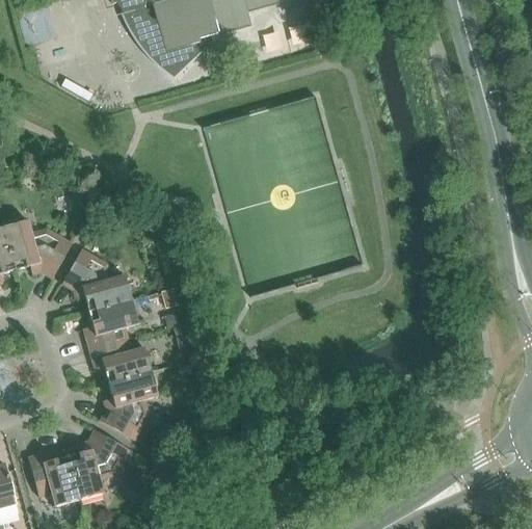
[(112,0),(112,2),(117,1),(123,10),(127,19),(131,27),(135,34),(143,46),(152,56),(161,64),(175,75),(218,32),(250,23),(246,9),(277,1),(276,0),(112,0)]
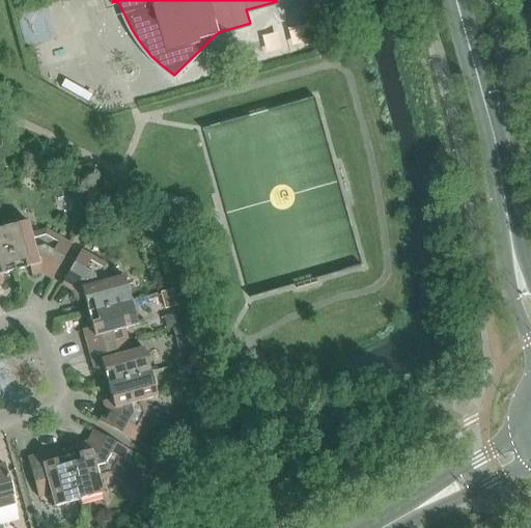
[(29,219),(3,225),(16,269),(30,265),(33,273),(42,271),(52,277),(72,242),(47,227),(32,231),(29,219)]
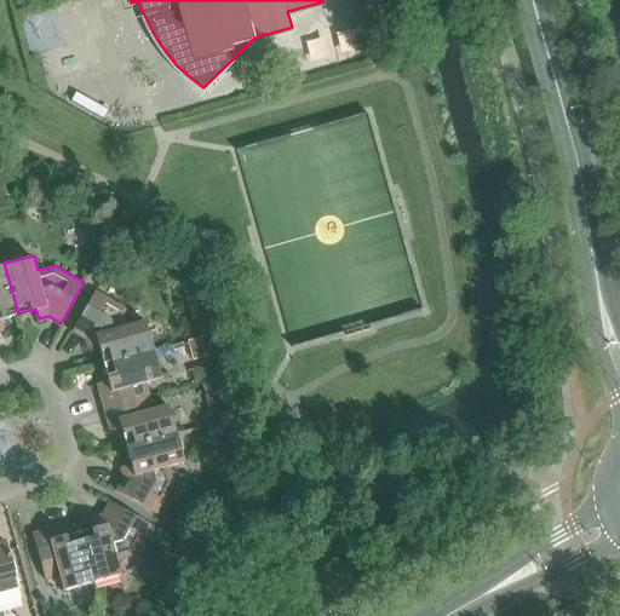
[(1,317),(18,314),(4,263),(0,264),(0,328),(4,328),(1,317)]
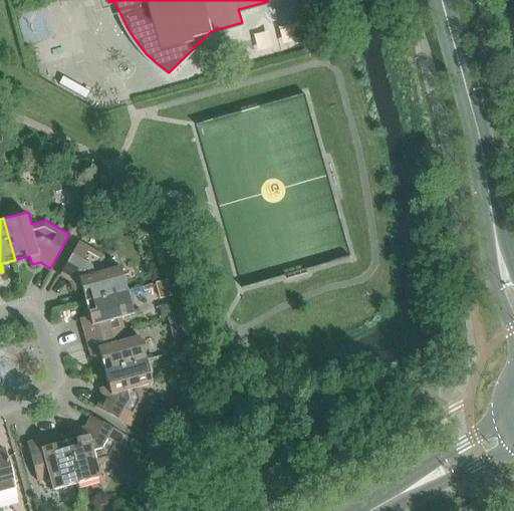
[(73,287),(81,285),(85,300),(126,288),(120,264),(107,267),(103,253),(79,240),(60,273),(70,279),(73,287)]
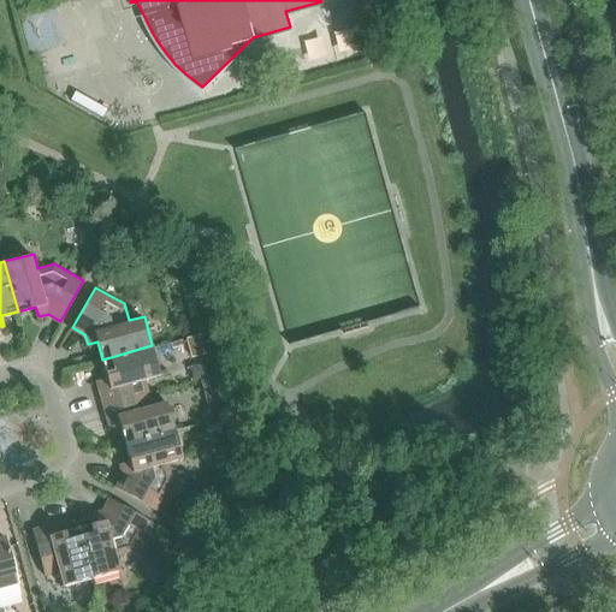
[(104,404),(148,391),(144,378),(160,374),(152,345),(102,360),(107,376),(98,379),(104,404)]
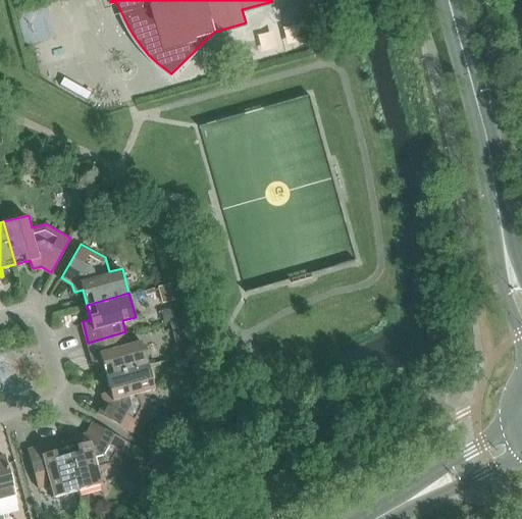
[(176,305),(162,309),(165,320),(179,316),(176,305)]
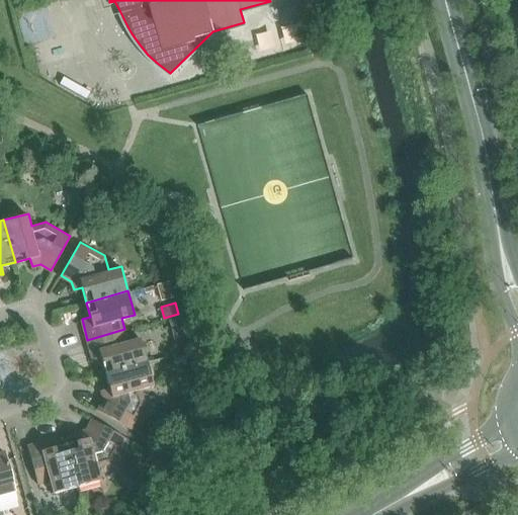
[(105,372),(147,361),(141,337),(127,340),(124,329),(87,340),(93,360),(101,358),(105,372)]
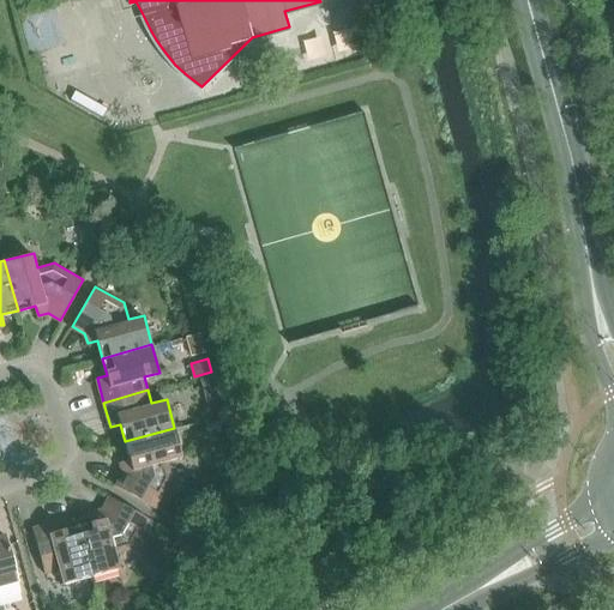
[(220,418),(206,423),(210,433),(222,429),(220,418)]
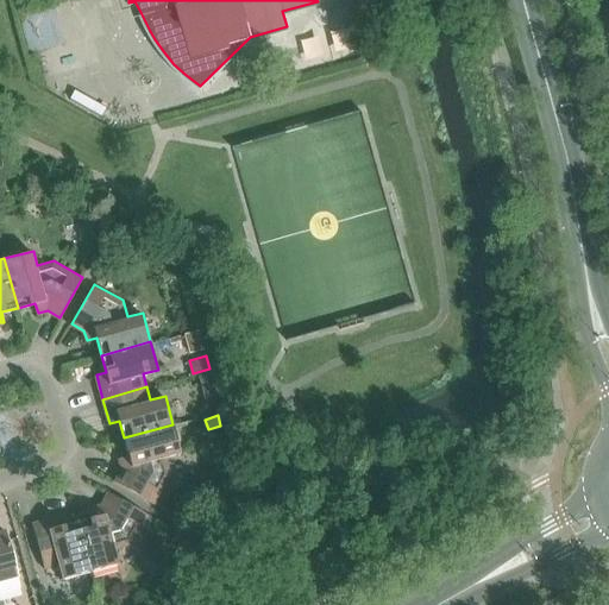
[(114,479),(155,503),(170,473),(167,457),(181,453),(173,424),(124,438),(129,454),(119,458),(121,467),(114,479)]
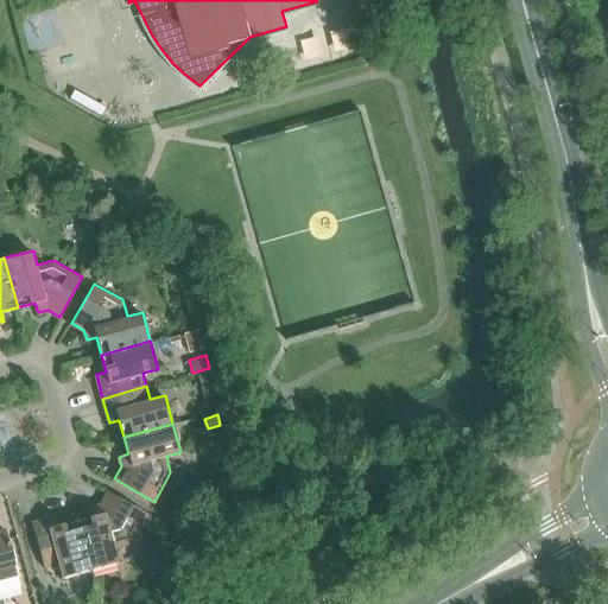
[(94,515),(77,520),(90,568),(119,560),(114,546),(132,541),(147,513),(108,490),(101,502),(92,506),(94,515)]
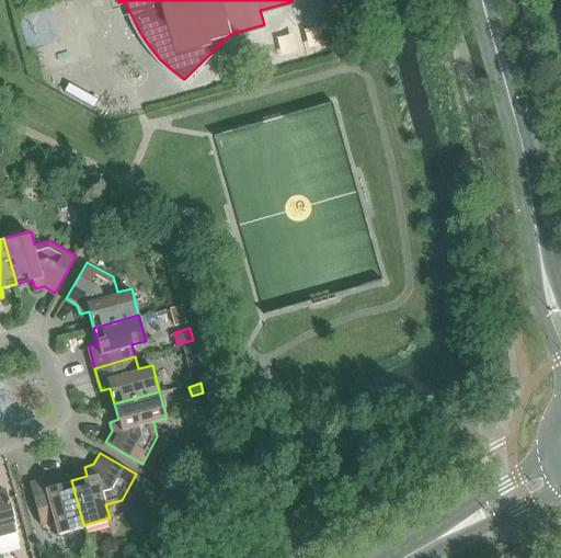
[(83,525),(71,480),(55,485),(53,475),(30,481),(41,522),(54,519),(57,533),(83,525)]
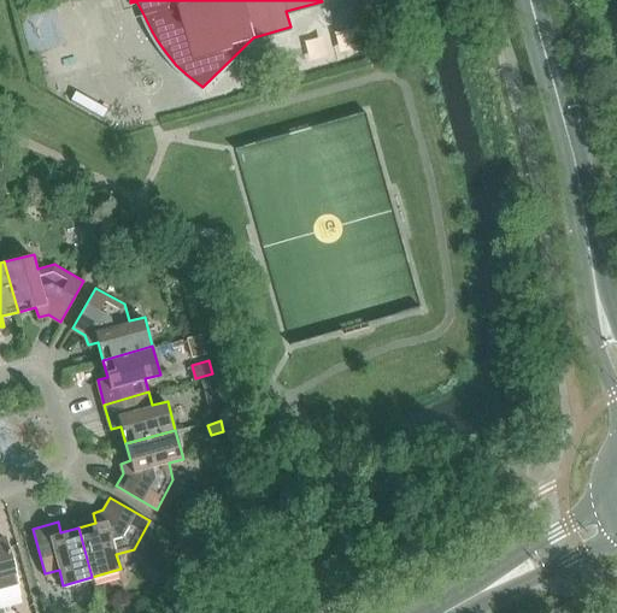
[(0,597),(21,593),(18,582),(6,536),(0,537),(0,597)]
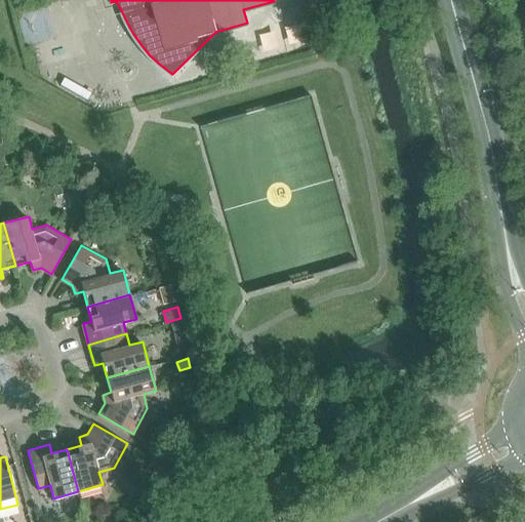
[(153,458),(148,468),(160,475),(165,466),(153,458)]
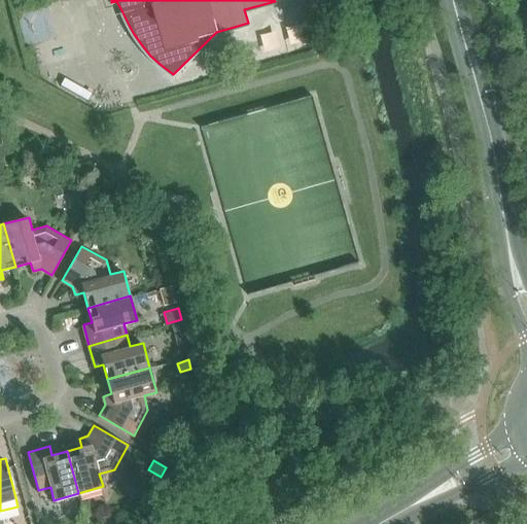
All buildings are outlined.
